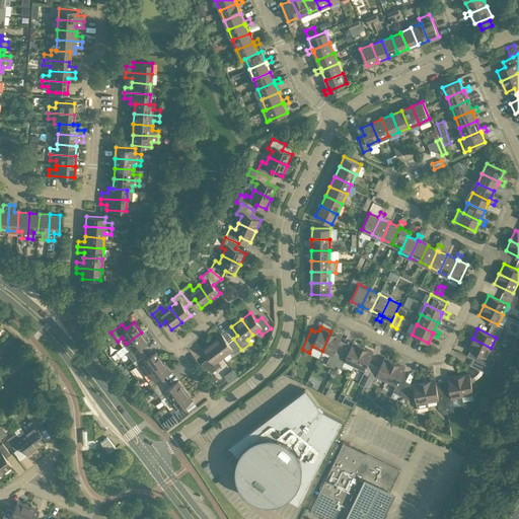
[(342,337),(330,331),(322,351),(330,355),(325,364),(334,368),(336,364),(335,364),(342,350),(337,347),(342,337)]
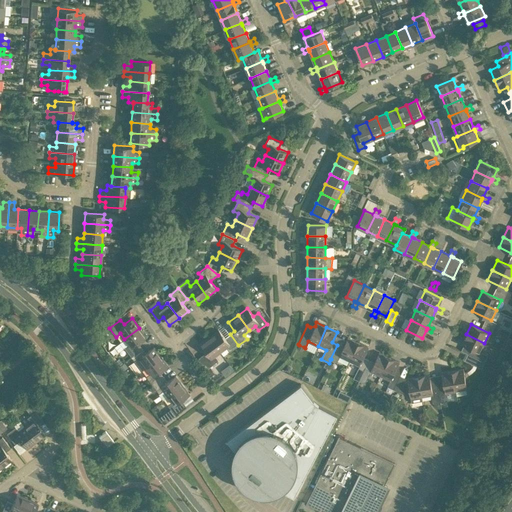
[(131,357),(142,348),(138,343),(146,337),(139,328),(124,339),(128,345),(124,348),(131,357)]
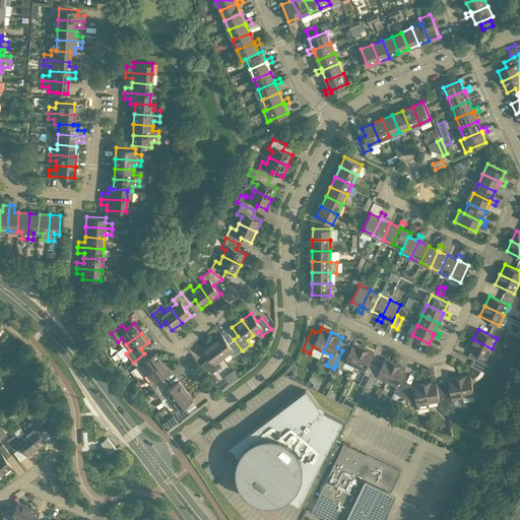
[(8,340),(12,344),(17,338),(13,335),(8,340)]
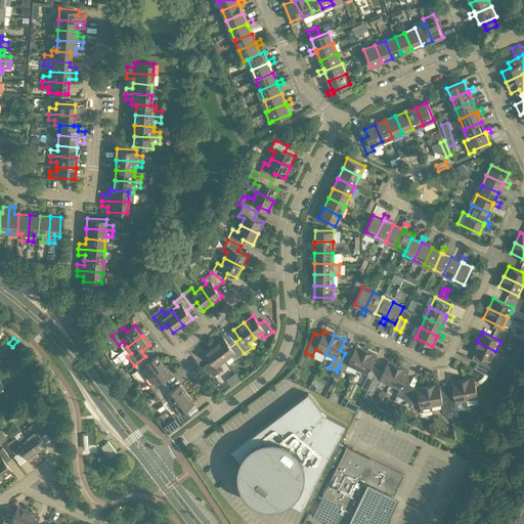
[(244,353),(235,342),(230,346),(223,338),(214,345),(226,360),(231,356),(234,360),(244,353)]
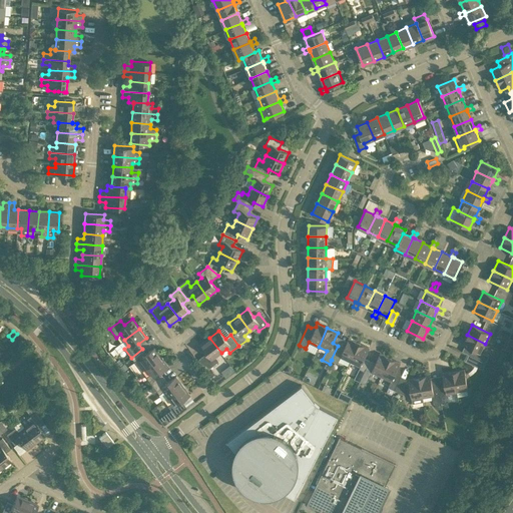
[(108,336),(105,332),(97,338),(100,343),(108,336)]
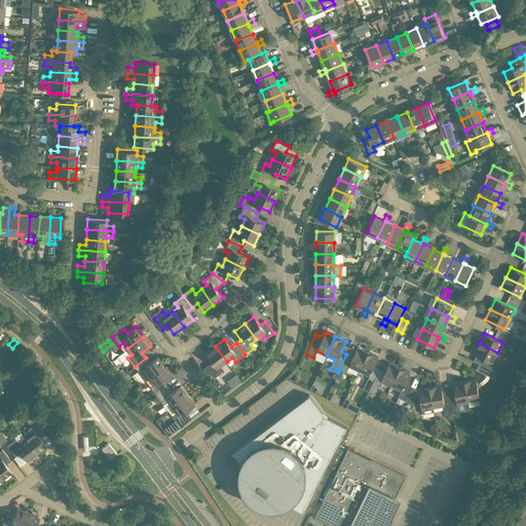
[(493,362),(497,352),(479,343),(474,353),(483,358),(480,364),(497,372),(500,365),(493,362)]
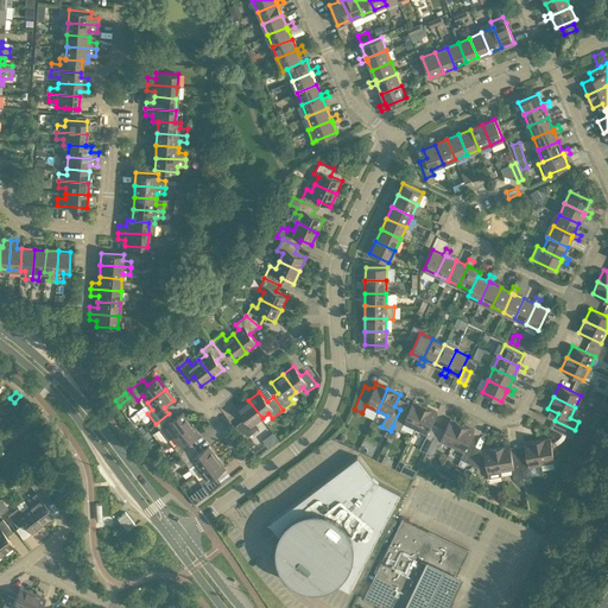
[(242,439),(248,436),(259,428),(255,423),(263,418),(248,400),(236,409),(245,418),(233,426),(242,439)]
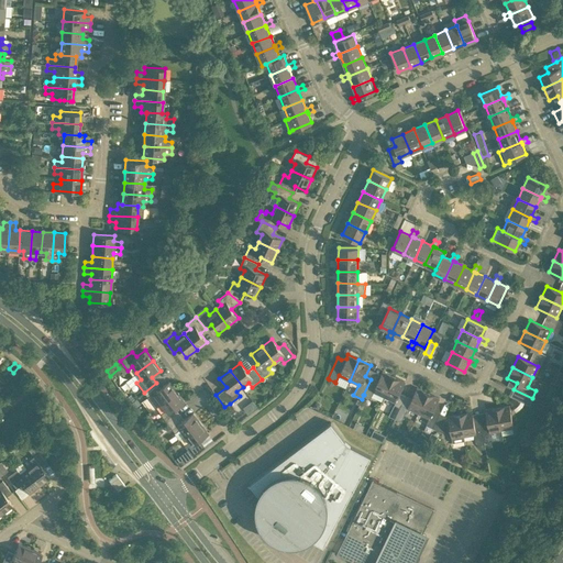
[(377,382),(371,379),(363,395),(364,395),(370,398),(373,392),(384,397),(394,376),(382,371),(377,382)]
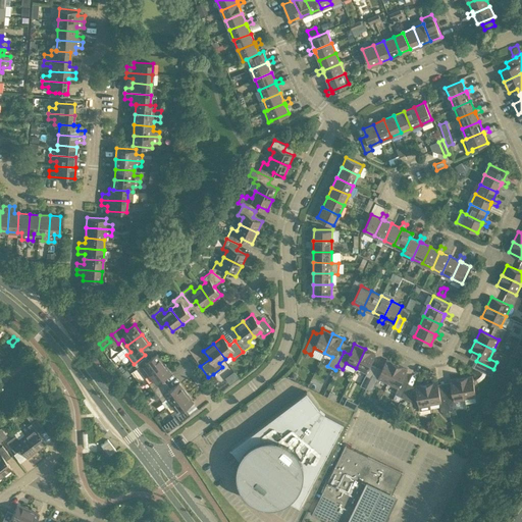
[(375,354),(365,349),(356,368),(366,373),(375,354)]
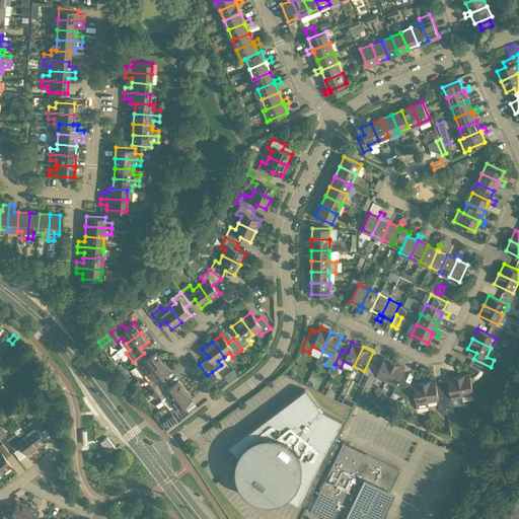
[(148,373),(163,361),(156,352),(147,358),(144,353),(133,362),(144,376),(148,373)]
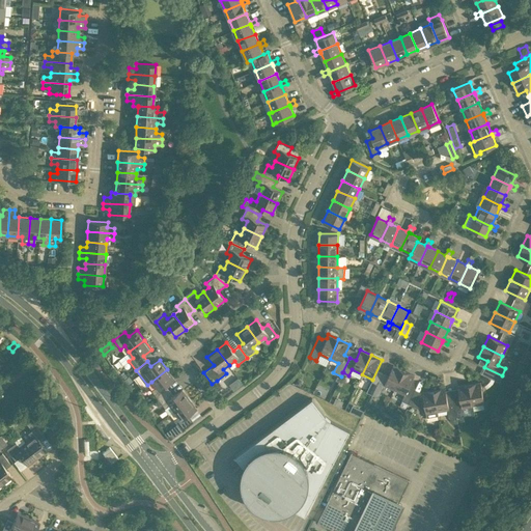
[(394,390),(403,370),(393,365),(384,385),(394,390)]
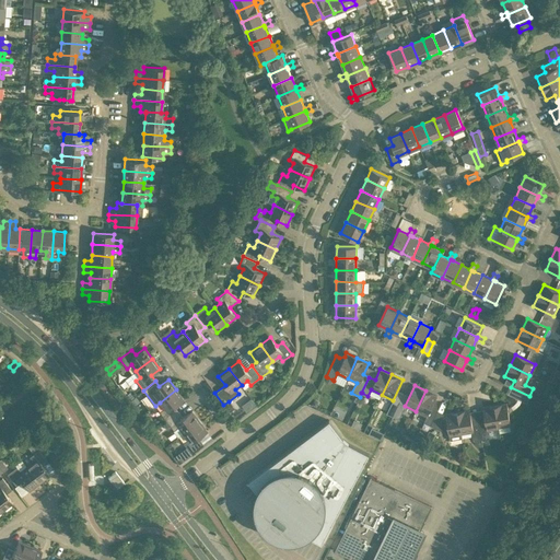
[(526,403),(529,396),(511,387),(508,394),(526,403)]
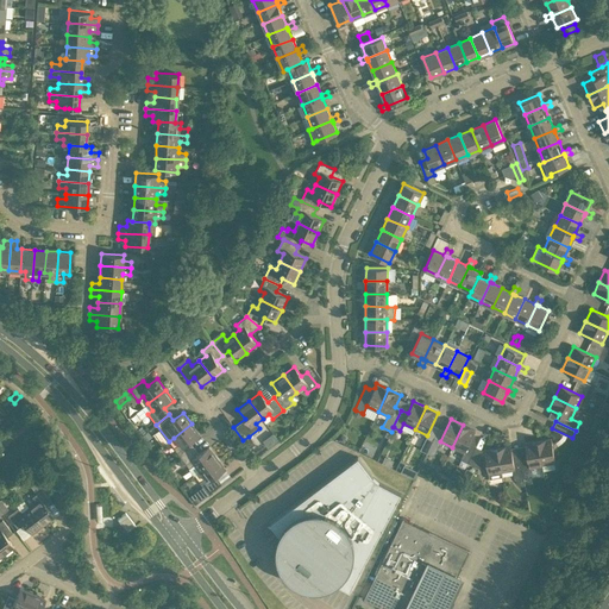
[(192,424),(174,438),(179,444),(174,447),(181,458),(194,449),(190,443),(200,435),(192,424)]
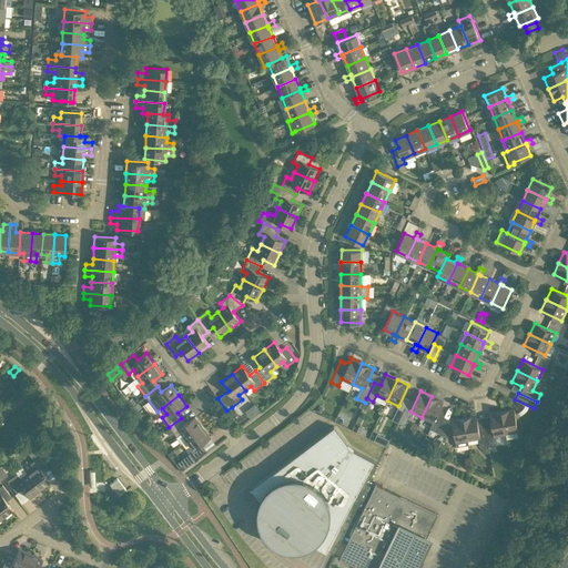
[(429,428),(436,432),(443,417),(437,414),(443,402),(432,396),(422,417),(433,422),(429,428)]
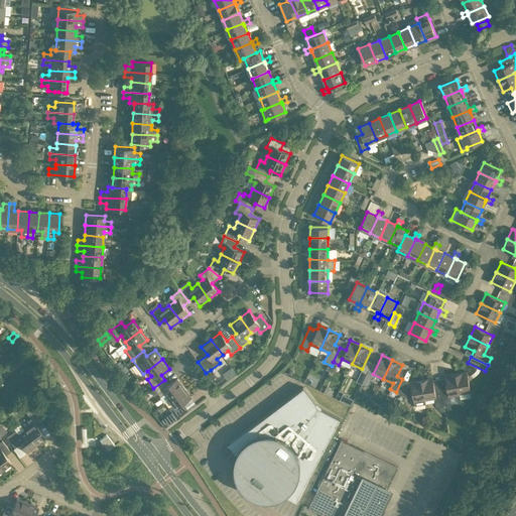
[(231,367),(223,373),(227,378),(235,372),(231,367)]
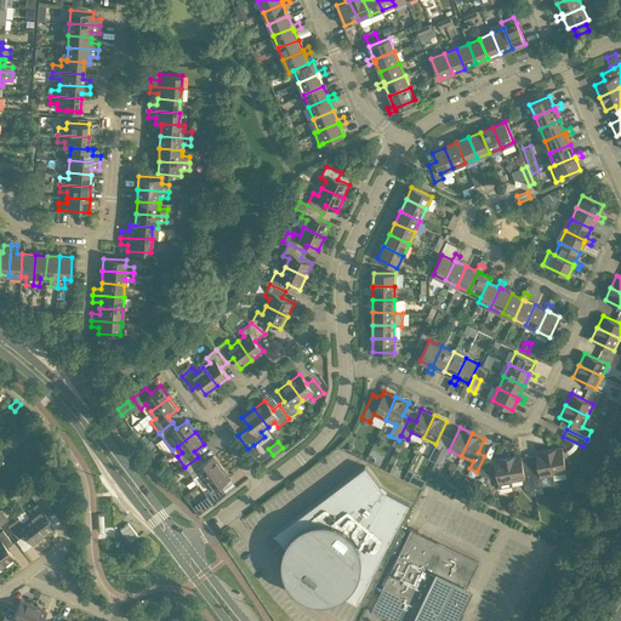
[(436,461),(442,449),(434,445),(428,459),(436,461)]
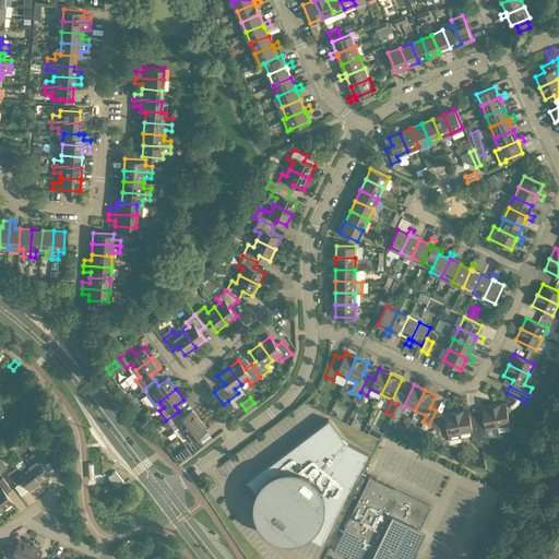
[(225,406),(229,412),(235,408),(230,403),(225,406)]
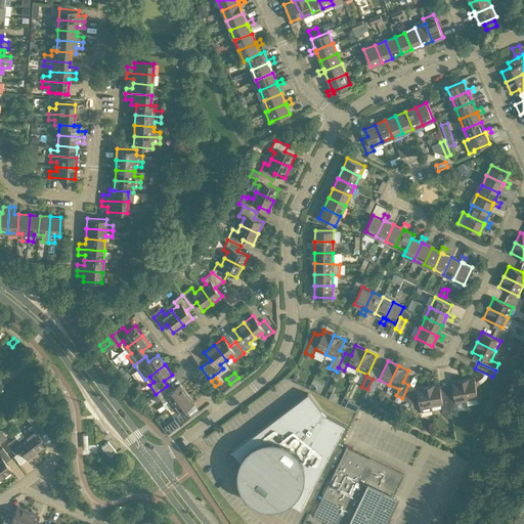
[(463,379),(466,400),(478,398),(474,378),(463,379)]
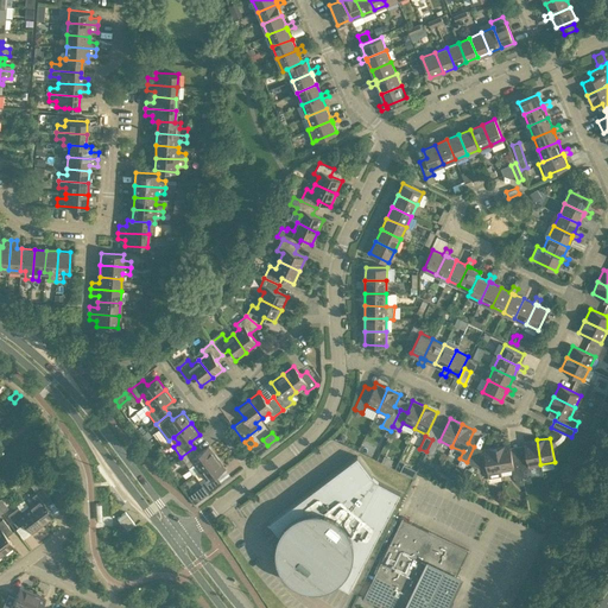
[(530,466),(540,464),(537,439),(524,442),(526,457),(519,458),(523,476),(530,475),(531,475),(530,466)]
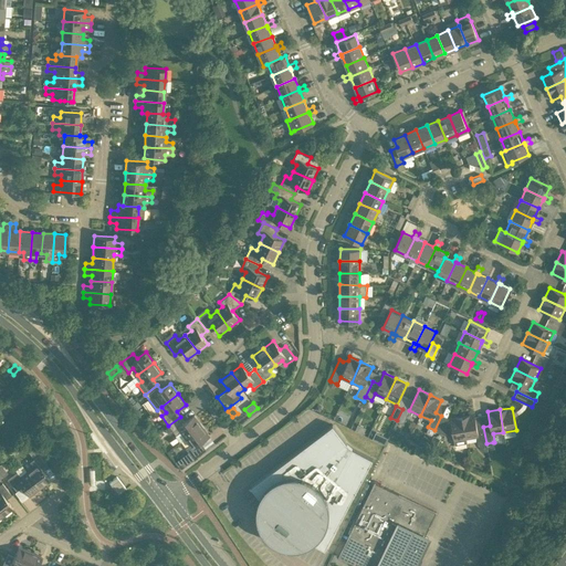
[(185,422),(180,417),(168,426),(169,427),(165,429),(169,435),(174,432),(176,436),(180,432),(185,438),(201,426),(194,415),(185,422)]
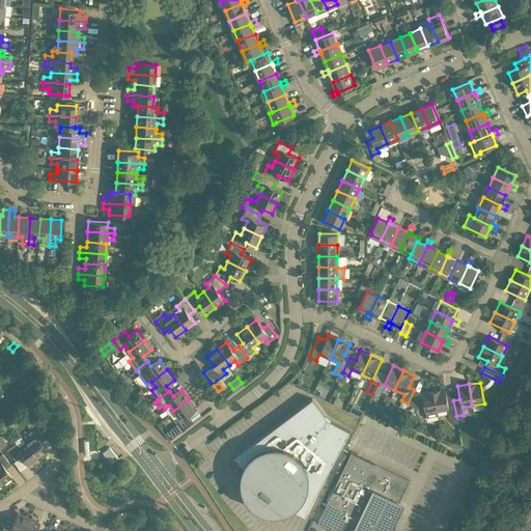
[(453,400),(447,401),(445,389),(434,390),(437,412),(447,410),(448,418),(456,416),(453,400)]
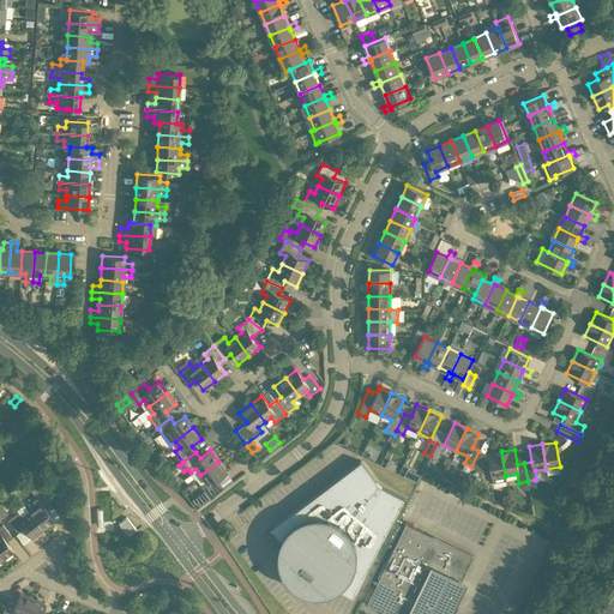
[(488,453),(488,458),(483,459),(486,455),(479,451),(471,467),(481,471),(491,469),(493,483),(506,481),(505,476),(501,451),(488,453)]
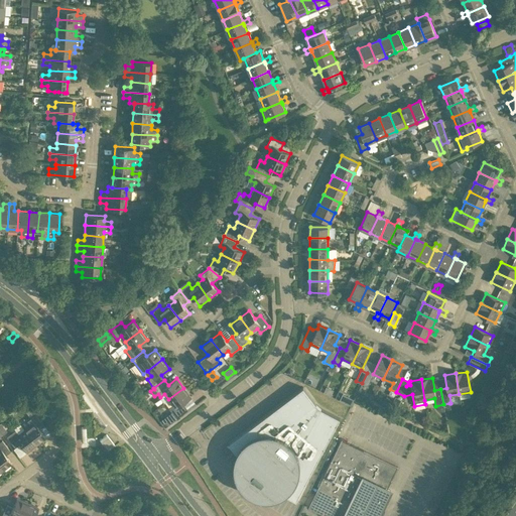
[(237,454),(236,456),(235,462),(234,467),(235,473),(236,477),(238,482),(240,486),(243,490),(248,494),(253,497),(259,499),(265,500),(271,499),(277,498),(283,496),(285,495),(296,500),(340,418),(320,408),(303,387),(229,443),(237,454)]
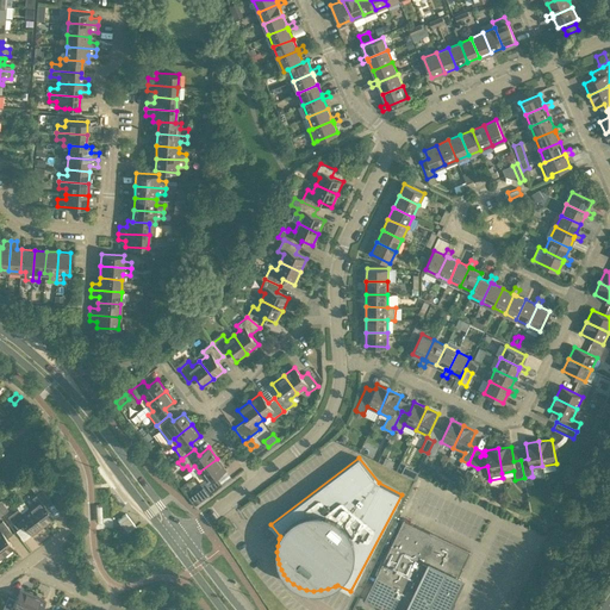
[(217,459),(199,472),(205,479),(200,483),(207,493),(221,484),(216,478),(226,470),(217,459)]
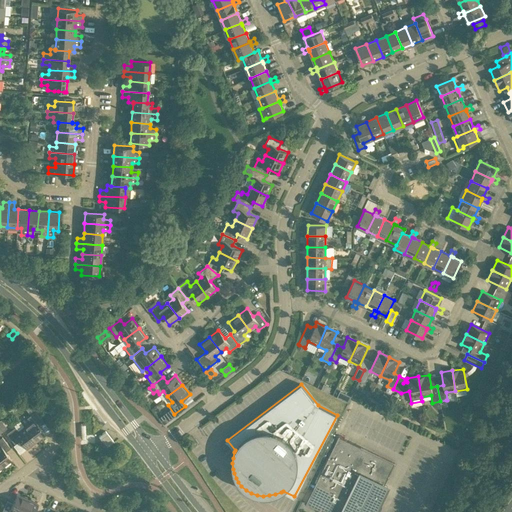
[(388,397),(381,393),(377,401),(385,405),(388,397)]
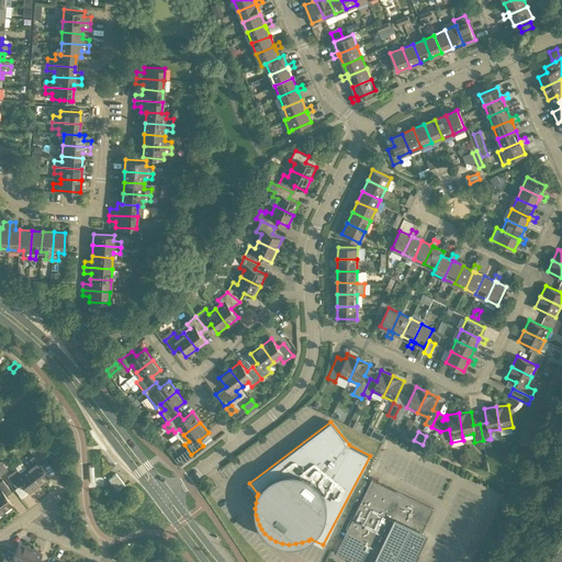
[(30,435),(22,441),(26,447),(34,441),(30,435)]
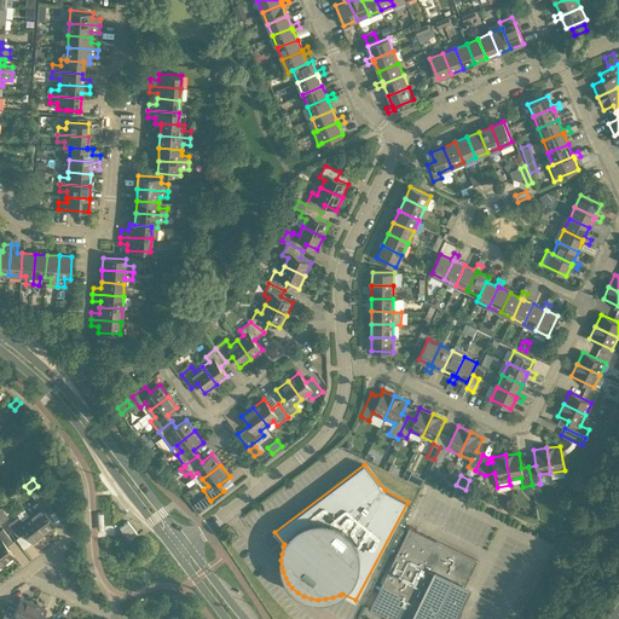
[(36,510),(29,515),(42,533),(55,525),(46,515),(52,510),(42,497),(32,505),(36,510)]
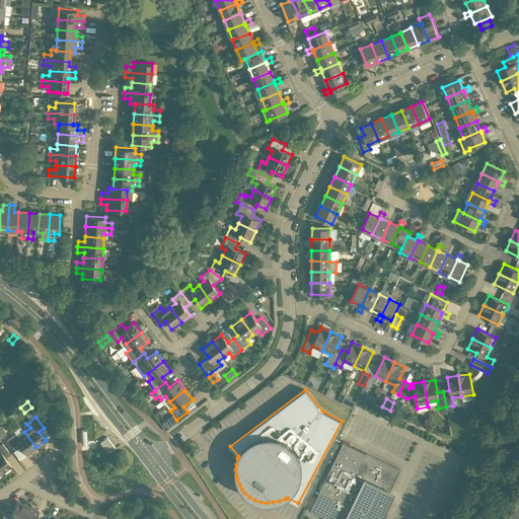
[(26,455),(35,447),(24,432),(18,436),(15,432),(6,439),(14,450),(19,446),(26,455)]
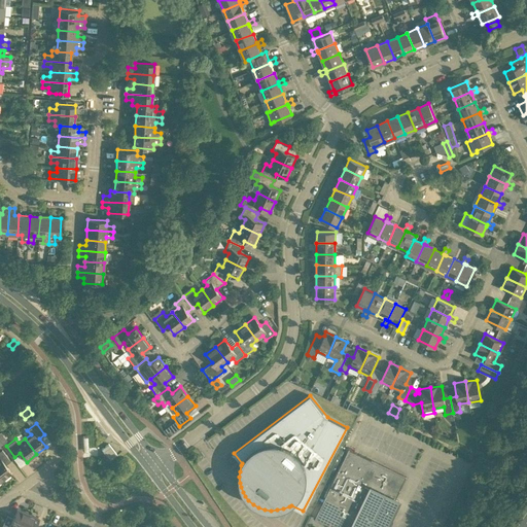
[(101,449),(108,458),(110,460),(116,455),(108,443),(101,449)]
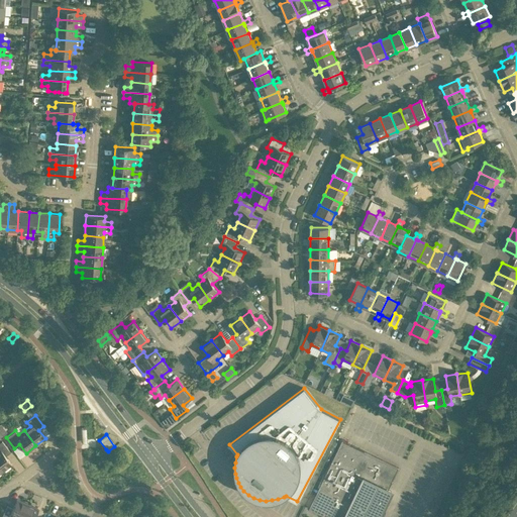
[(398,469),(342,440),(309,508),(327,516),(374,516),(379,508),(398,469)]
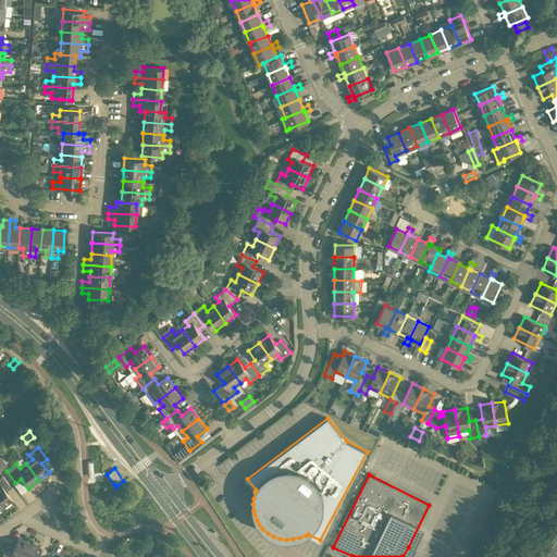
[(0,475),(0,505),(2,508),(12,500),(5,492),(11,487),(2,475),(0,475)]
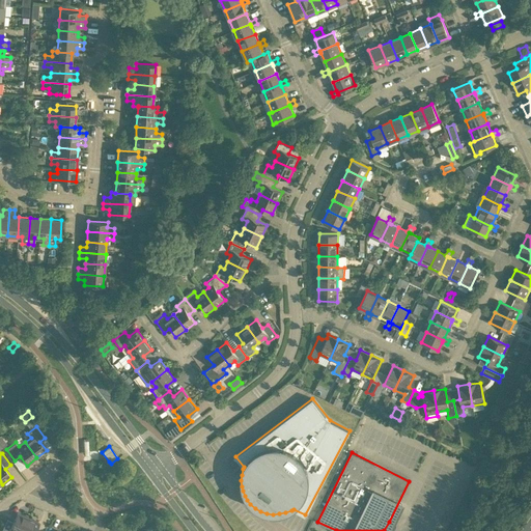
[(22,530),(28,518),(17,512),(12,522),(6,520),(1,530),(22,530)]
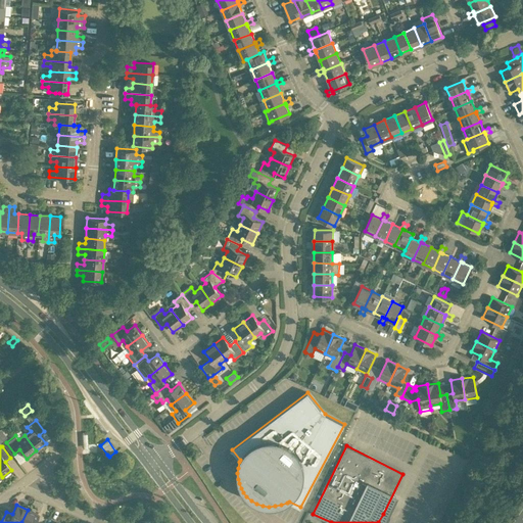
[(28,510),(21,522),(35,522),(39,515),(28,510)]
